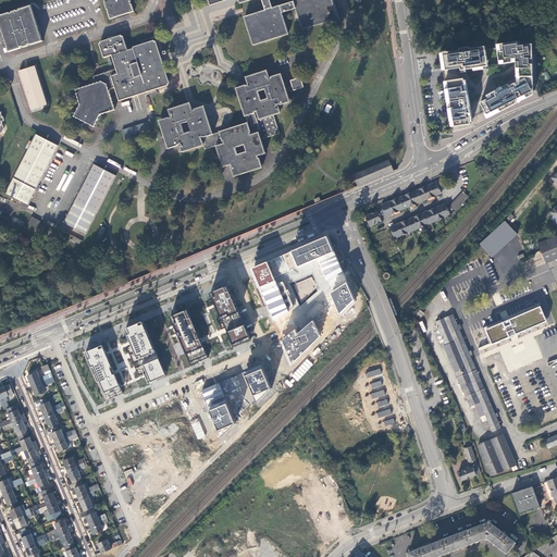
[(110,15),(111,19),(116,17),(115,16),(130,12),(130,13),(134,11),(132,4),(131,4),(131,2),(132,2),(131,0),(104,0),(106,2),(108,10),(108,9),(109,12),(110,15)]
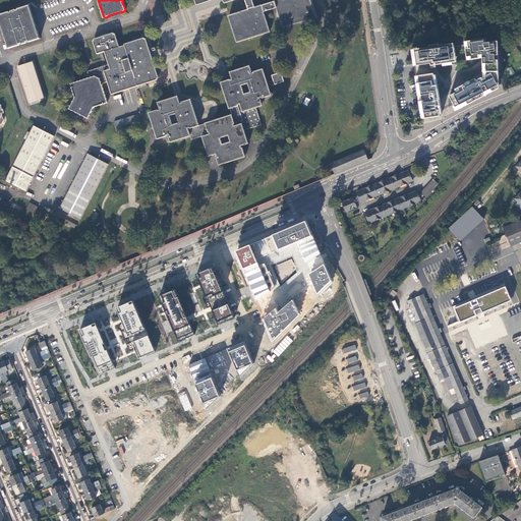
[(211,0),(223,0),(225,3),(234,0),(245,0),(248,9),(229,16),(237,43),(270,32),(264,12),(277,8),(283,27),(315,17),(311,3),(309,0),(194,0),(196,5),(211,0)]
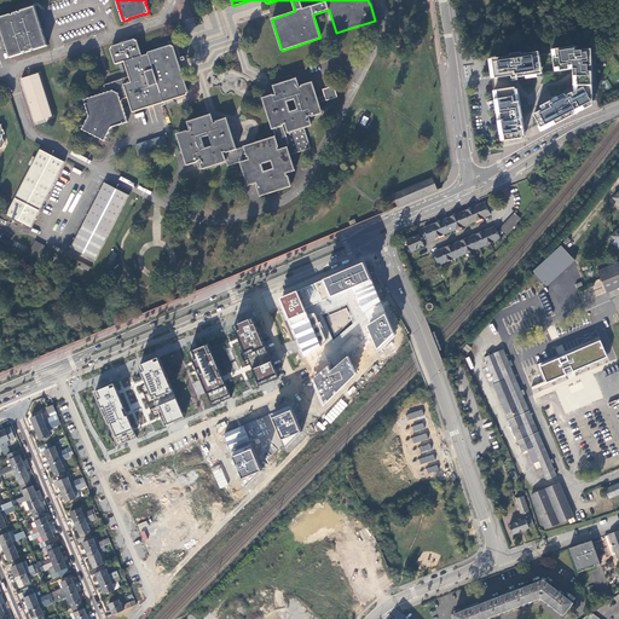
[(0,17),(0,24),(11,57),(24,53),(24,52),(27,51),(27,52),(33,51),(32,50),(34,48),(34,50),(48,45),(36,7),(36,6),(22,11),(21,12),(19,11),(13,13),(15,15),(12,15),(12,13),(0,17)]
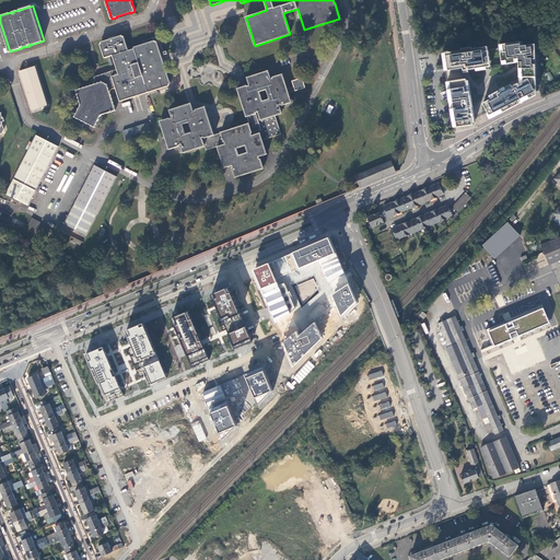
[(160,56),(155,42),(127,50),(123,36),(101,44),(106,58),(113,56),(115,63),(117,69),(94,77),(96,81),(95,84),(77,90),(81,104),(74,117),(94,126),(101,114),(113,111),(114,109),(108,92),(112,89),(115,88),(119,100),(168,84),(162,62),(160,56)]
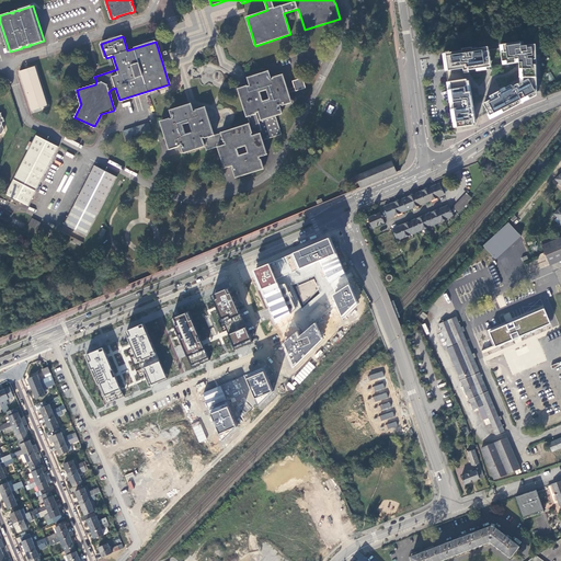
[(496,96),(484,103),(491,115),(502,109),(504,112),(538,95),(537,44),(523,46),(523,44),(502,47),(504,65),(519,63),(519,83),(513,87),(513,84),(506,88),(507,90),(503,92),(502,90),(494,94),(496,96)]
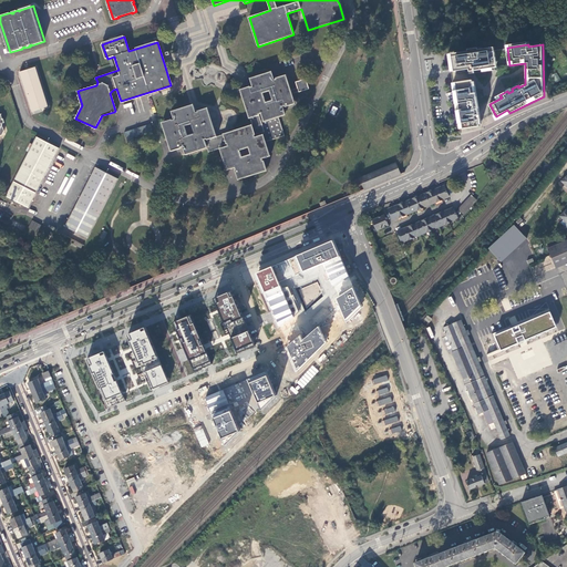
[(495,48),(453,54),(455,71),(470,69),(471,71),(497,68),(495,48)]
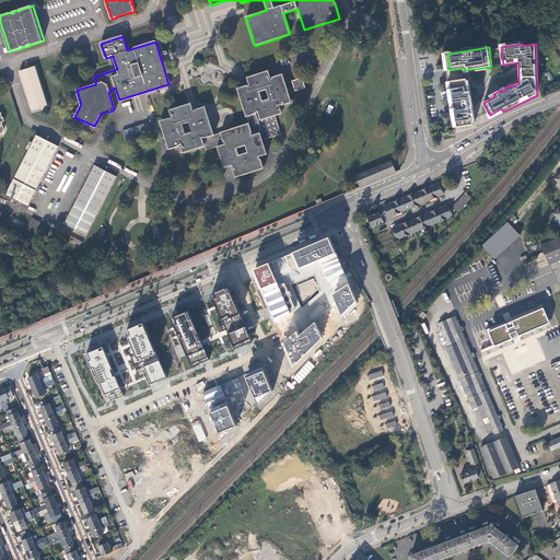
[(35,66),(20,70),(32,109),(47,104),(35,66)]
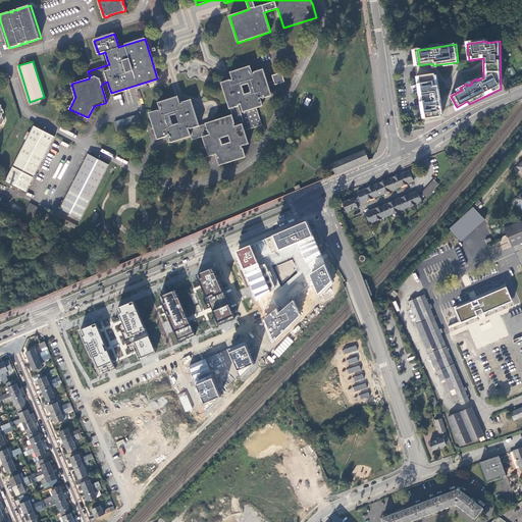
[(425,74),(423,65),(415,66),(417,75),(425,74)]
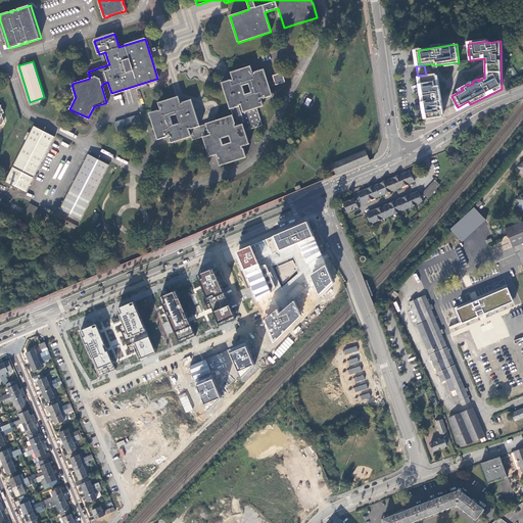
[(251,66),(231,74),(233,79),(233,80),(231,81),(231,80),(223,82),(226,90),(232,108),(239,106),(239,105),(241,104),(243,109),(240,110),(244,122),(241,123),(242,124),(235,126),(235,125),(236,124),(234,116),(218,122),(207,125),(206,124),(199,127),(191,100),(183,102),(183,103),(181,104),(179,97),(177,98),(158,104),(160,110),(158,110),(151,112),(159,140),(168,137),(167,136),(169,136),(171,141),(171,142),(191,136),(189,130),(191,129),(194,138),(210,133),(210,135),(204,137),(210,157),(218,154),(218,156),(218,157),(220,164),(246,156),(244,148),(243,149),(242,147),(248,145),(244,131),(250,129),(263,126),(256,107),(264,105),(263,102),(262,98),(264,97),(264,98),(271,96),(270,91),(268,87),(267,84),(263,69),(255,72),(255,73),(253,74),(251,66)]
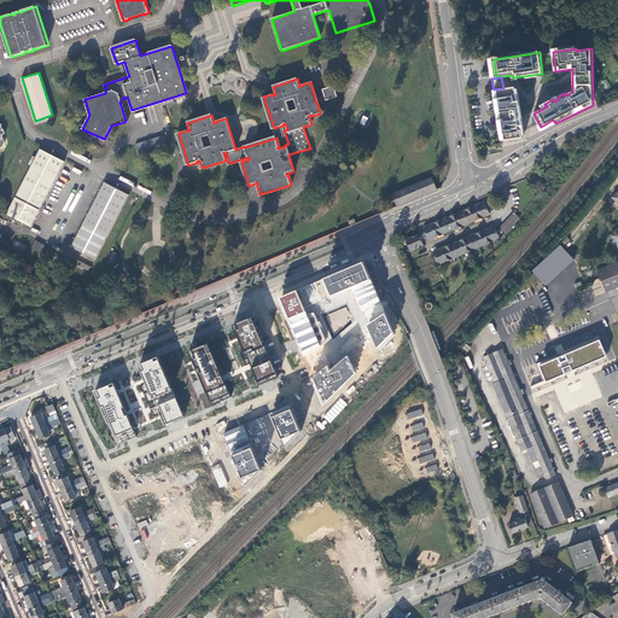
[(337,97),(333,86),(322,89),(325,95),(326,99),(326,100),(334,98),(337,97)]
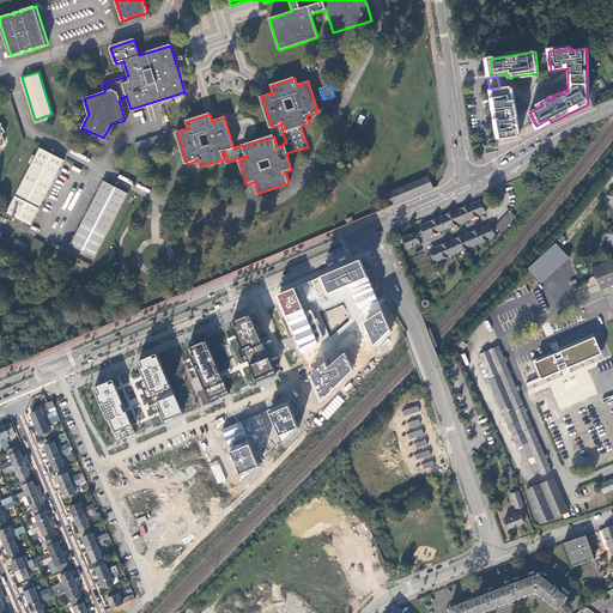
[(511,86),(490,90),(497,140),(521,135),(515,101),(511,101),(510,93),(513,93),(511,86)]
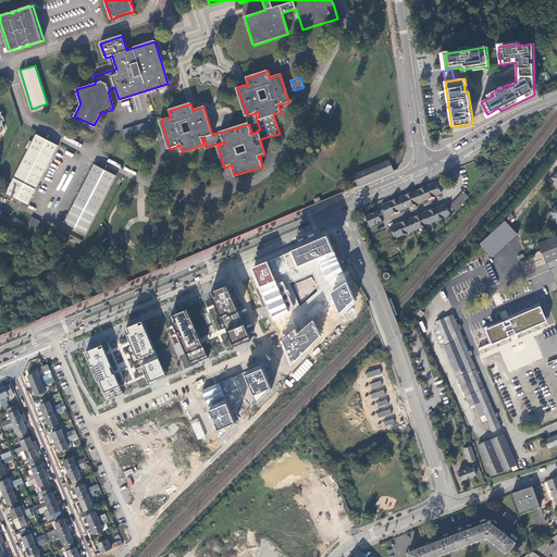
[(256,118),(255,113),(247,115),(249,124),(251,132),(257,131),(260,130),(256,118)]
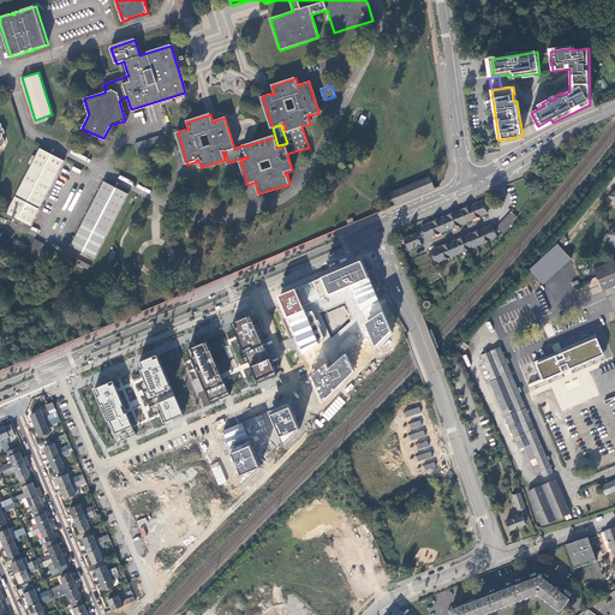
[(162,135),(135,143),(138,156),(145,153),(144,149),(165,142),(162,135)]
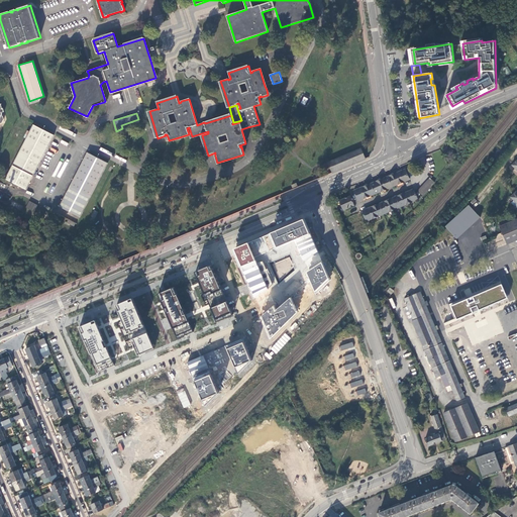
[(11,182),(26,189),(55,135),(33,125),(5,179),(11,182)]
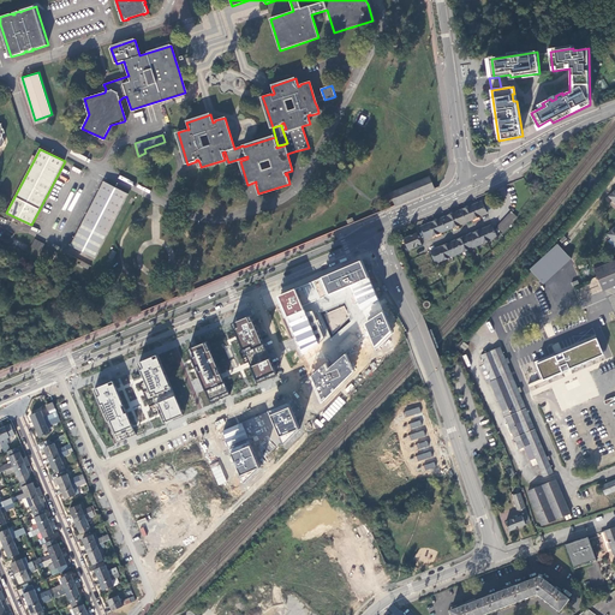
[(390,192),(396,206),(436,189),(430,175),(390,192)]
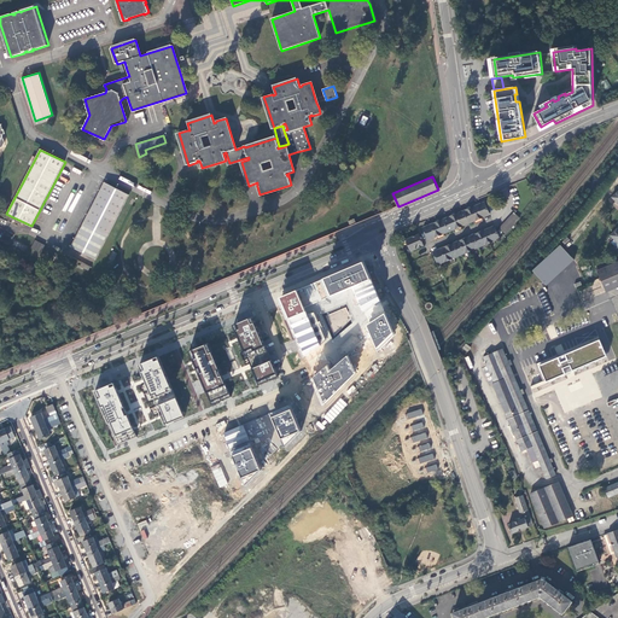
[(71,246),(95,260),(129,196),(105,182),(71,246)]
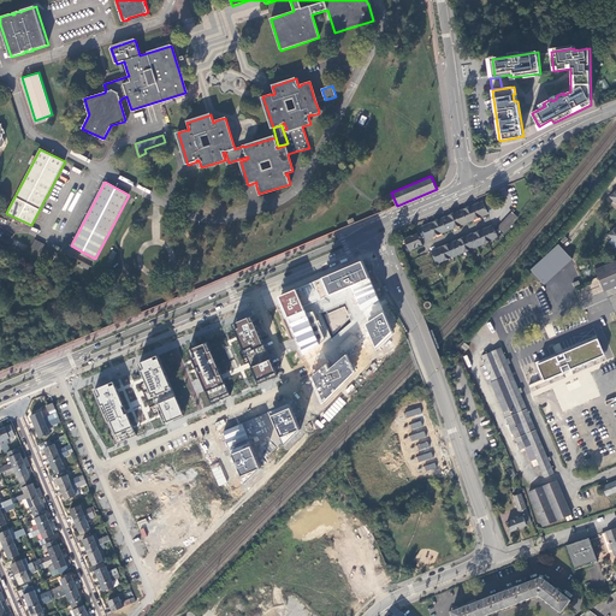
[(421,227),(426,240),(489,214),(483,202),(469,208),(468,207),(466,207),(467,209),(454,214),(454,212),(450,214),(451,215),(438,220),(438,219),(436,220),(436,221),(421,227)]
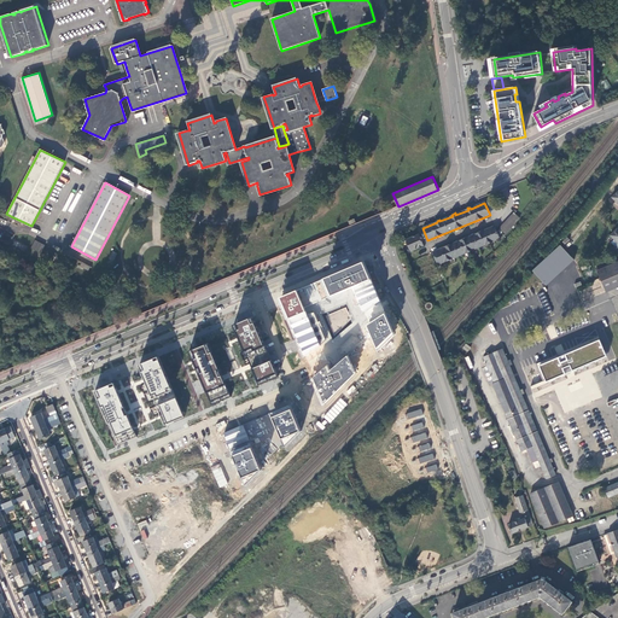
[(500,228),(506,233),(523,215),(518,210),(500,228)]
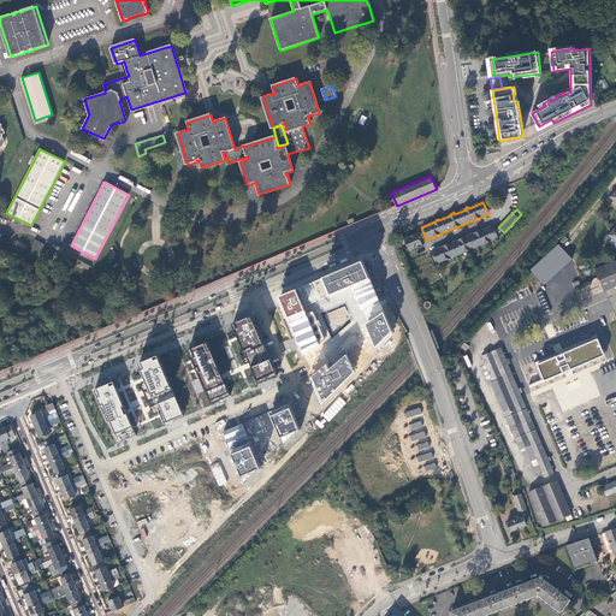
[(432,252),(437,264),(498,237),(493,226),(432,252)]
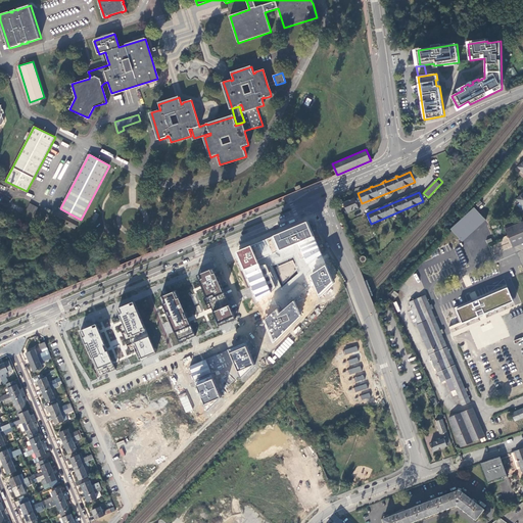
[(343,203),(347,212),(359,208),(354,198),(343,203)]
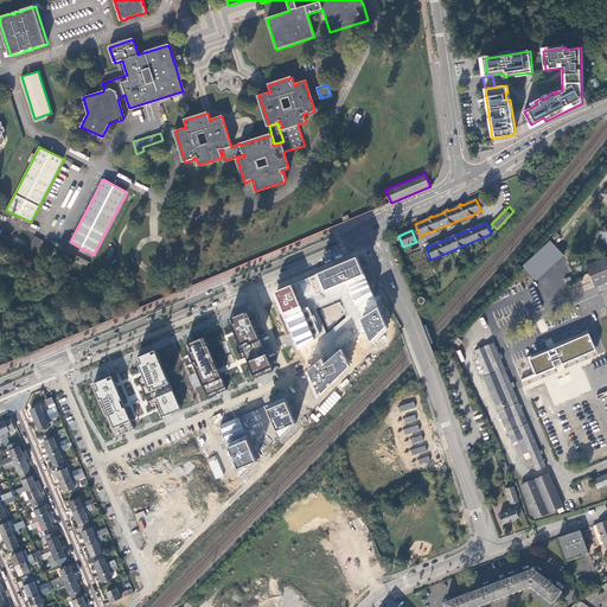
[(33,236),(30,244),(40,249),(44,240),(33,236)]
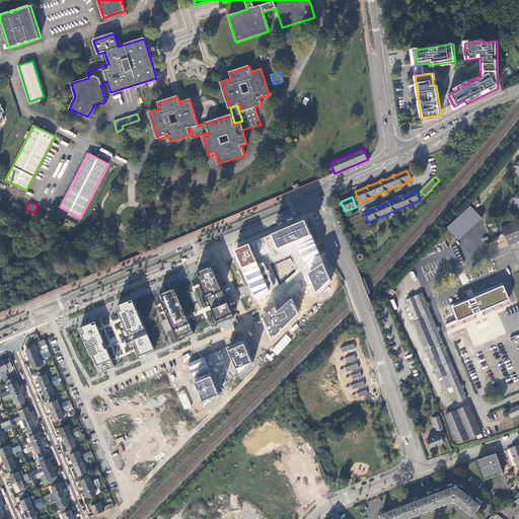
[(474,205),(452,225),(463,238),(487,217),(474,205)]
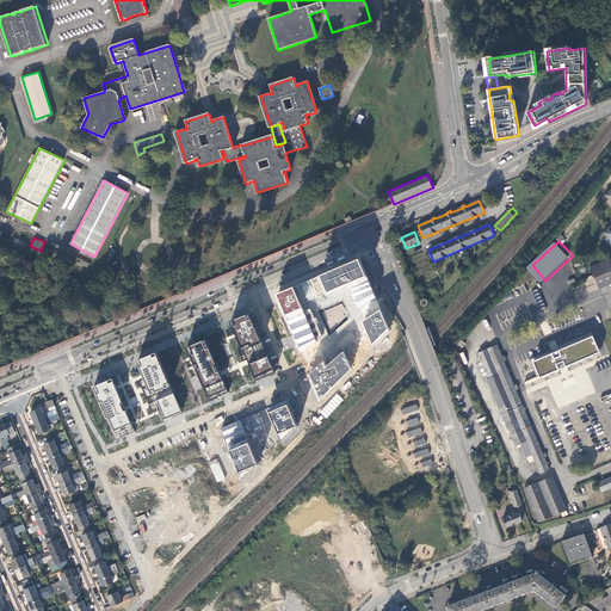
[(610,257),(591,265),(600,289),(610,283),(610,257)]
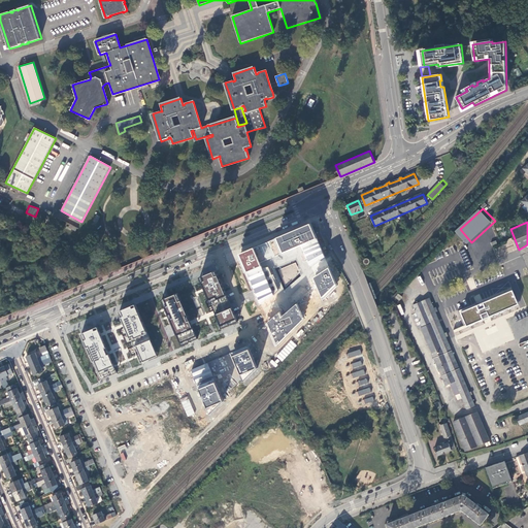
[(310,225),(238,255),(260,305),(273,295),(259,263),(275,256),(301,245),(308,262),(310,266),(325,256),(310,225)]
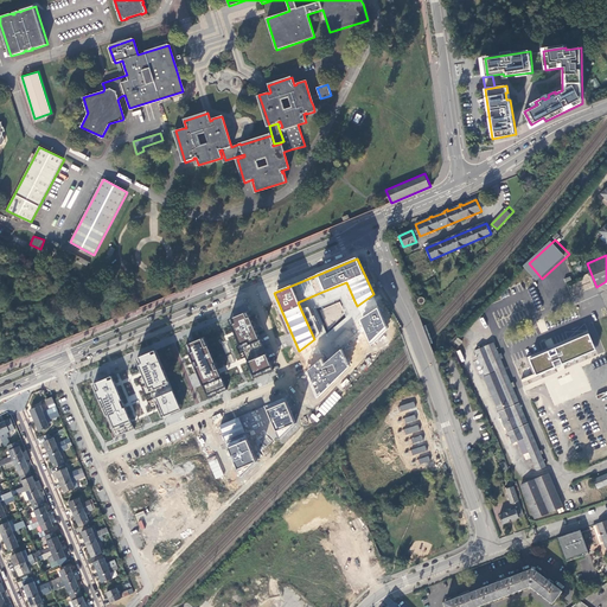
[(425,293),(428,302),(435,299),(430,291),(425,293)]
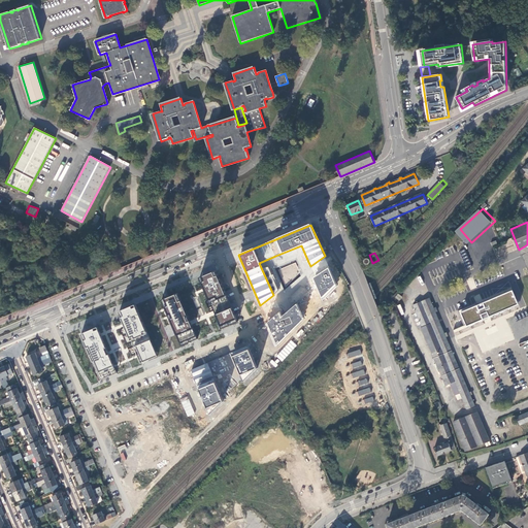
[(315,283),(322,300),(336,286),(329,268),(314,279),(315,283)]
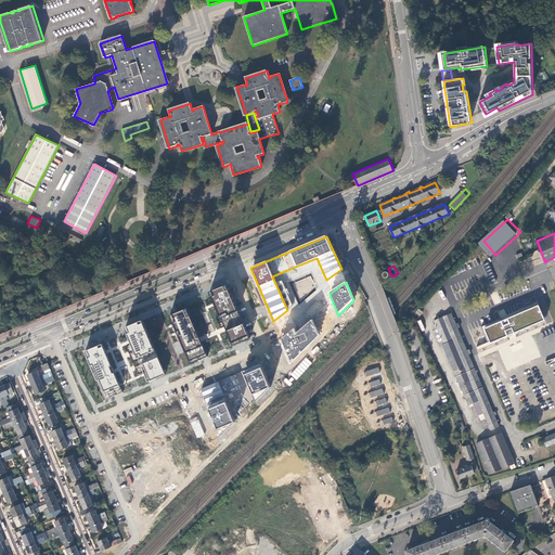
[(250,338),(228,284),(210,292),(213,297),(168,315),(171,323),(168,325),(175,343),(180,340),(190,364),(208,357),(204,348),(230,337),(232,346),(250,338)]
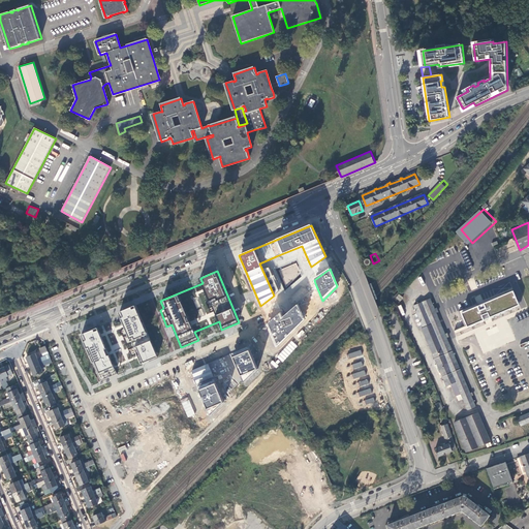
[(514,289),(464,310),(471,328),(521,308),(514,289)]
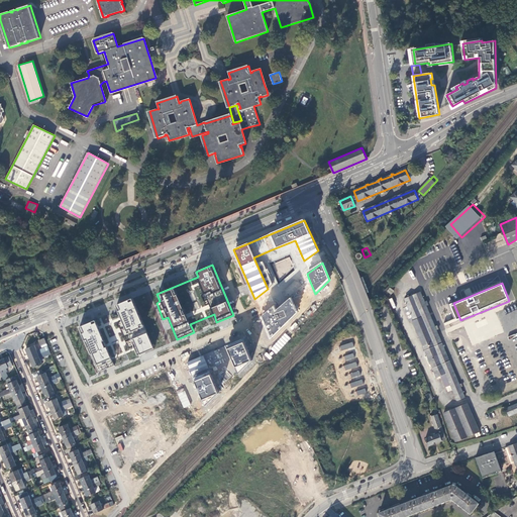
[(421,292),(405,299),(406,300),(404,301),(405,303),(407,302),(414,320),(413,321),(437,378),(440,376),(445,388),(451,386),(457,401),(466,398),(460,387),(462,387),(461,385),(459,385),(421,292)]
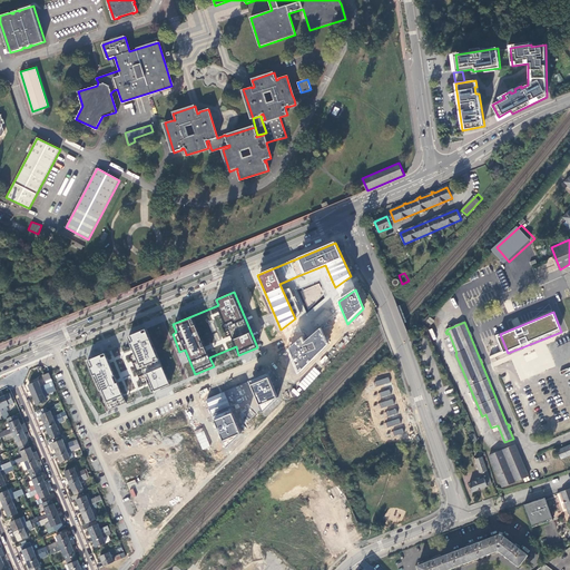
[(303,336),(287,349),(298,373),(328,344),(322,326),(307,338),(304,341),(303,336)]
